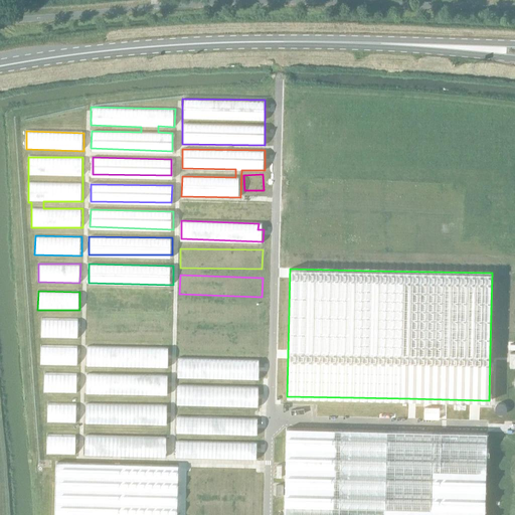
[(88,319),(88,337),(169,337),(169,312),(172,312),(172,292),(89,291),(89,312),(103,312),(103,319),(88,319)]
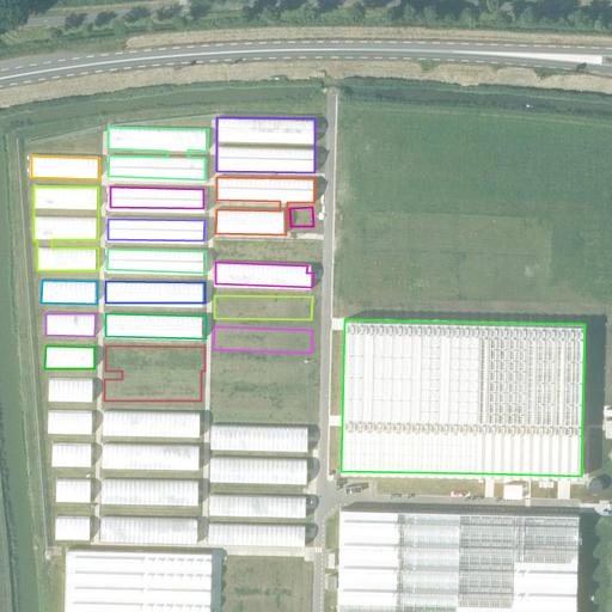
[(310,383),(310,361),(213,361),(214,383),(310,383)]
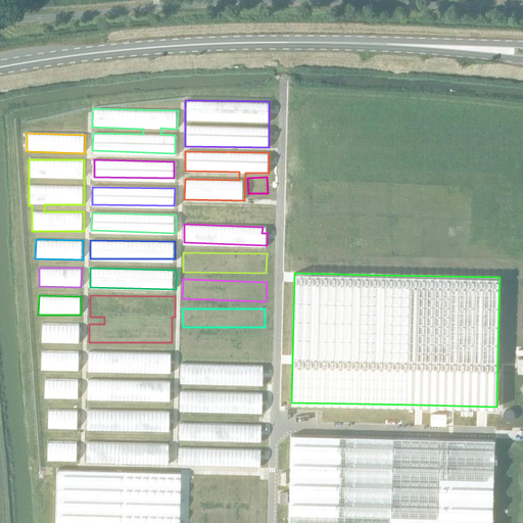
[(79,343),(80,324),(41,323),(41,343),(79,343)]
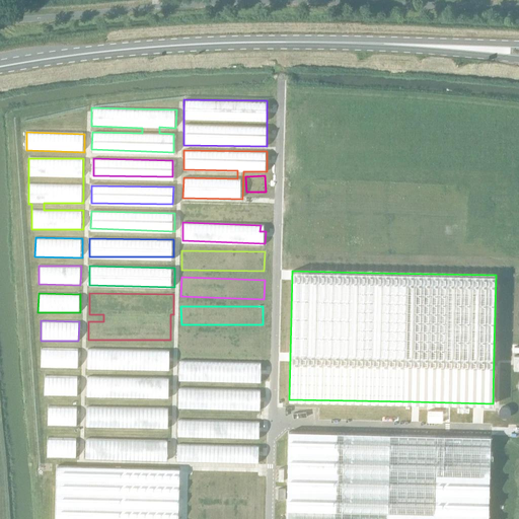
[(263,354),(264,335),(180,332),(180,352),(263,354)]
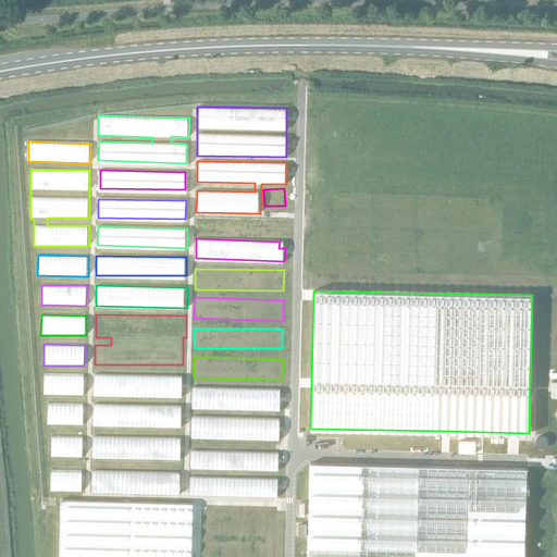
[(84,395),(84,373),(44,373),(42,395),(84,395)]
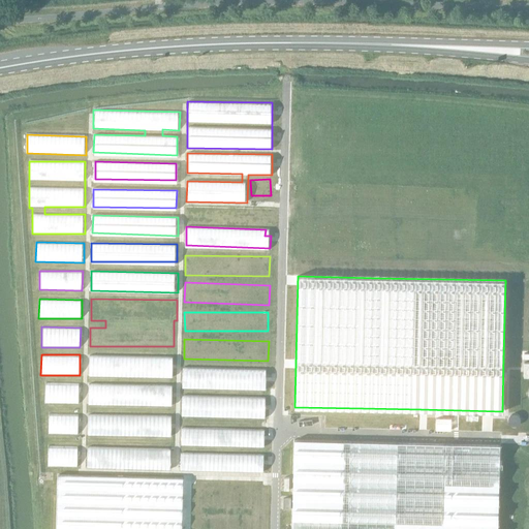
[(89,373),(172,375),(172,358),(89,355),(89,373)]
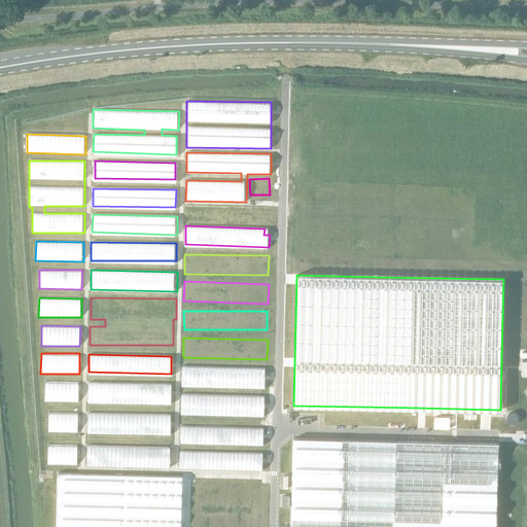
[(182,387),(267,388),(267,367),(182,366),(182,387)]
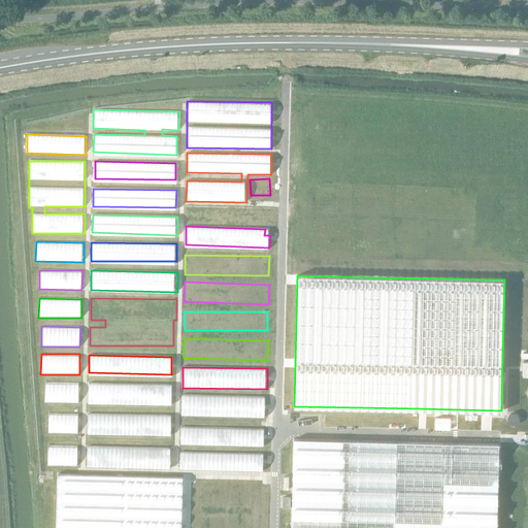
[(78,403),(78,383),(44,382),(44,403),(78,403)]
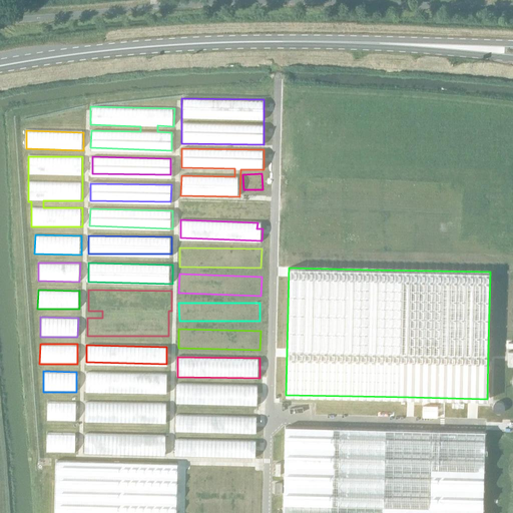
[(85,391),(166,391),(166,373),(85,373),(85,391)]
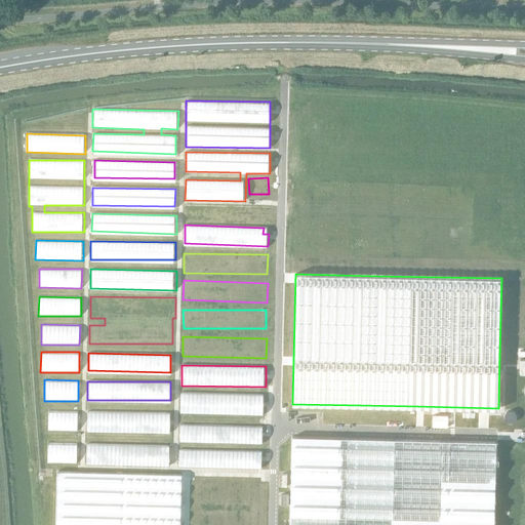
[(265,414),(265,395),(180,393),(179,412),(265,414)]
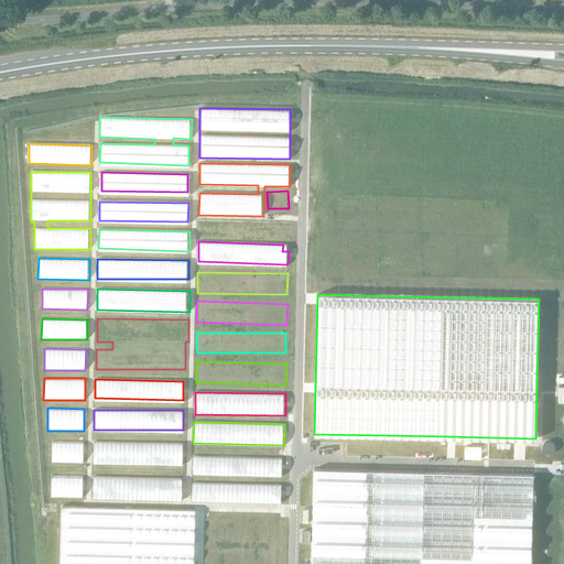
[(84,463),(84,442),(51,441),(50,462),(84,463)]
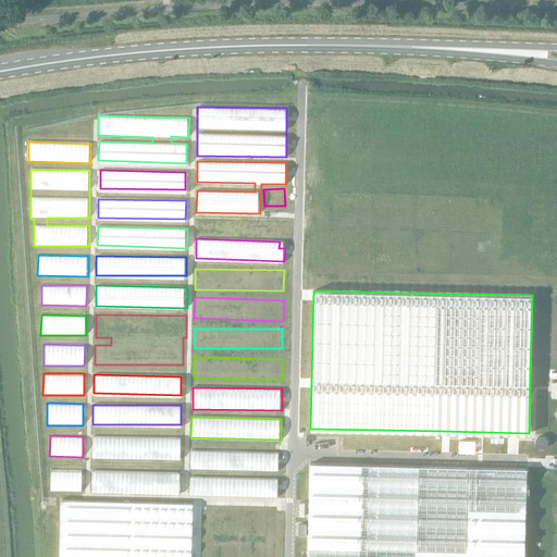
[(91,436),(91,457),(180,458),(181,437),(91,436)]
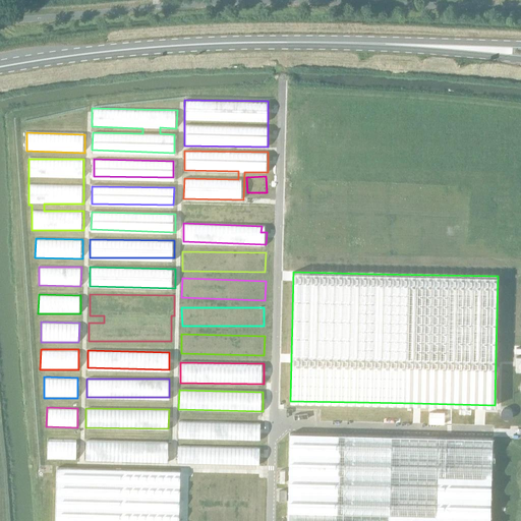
[(178,437),(262,439),(262,423),(179,420),(178,437)]
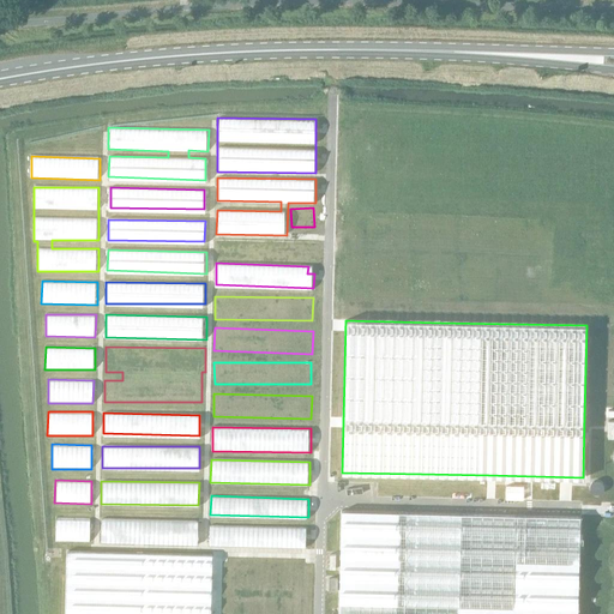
[(342,511),(338,613),(577,613),(579,517),(342,511)]
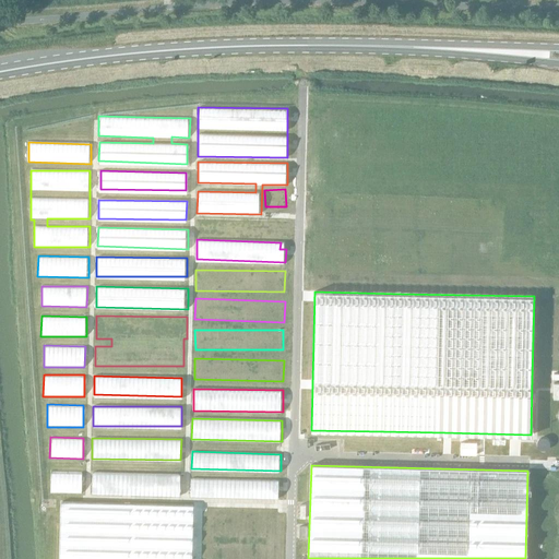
[(49,472),(49,492),(82,491),(82,471),(49,472)]
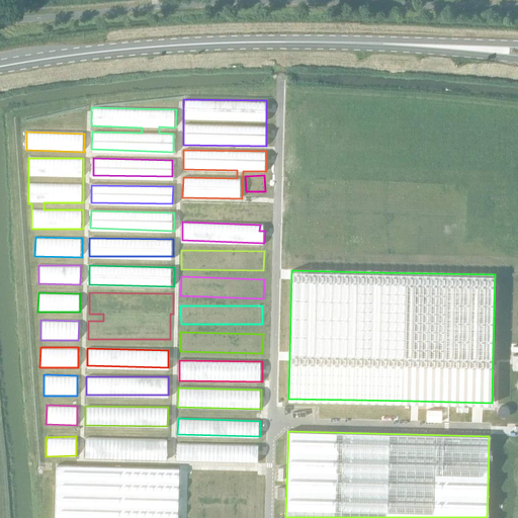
[(168,439),(86,438),(85,457),(168,458),(168,439)]
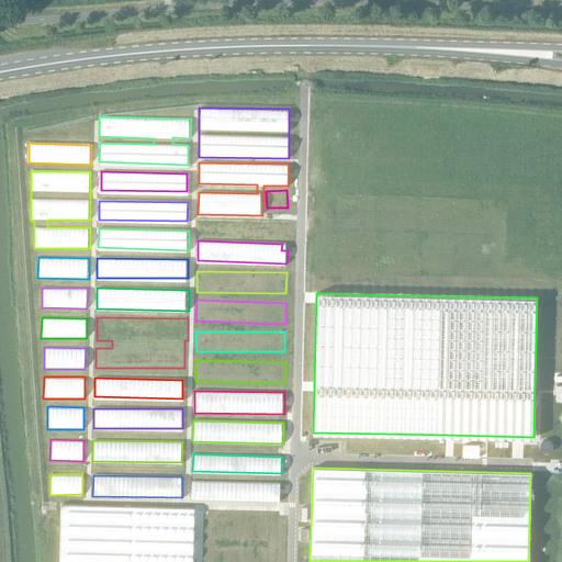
[(283,482),(191,482),(191,498),(282,499),(283,482)]
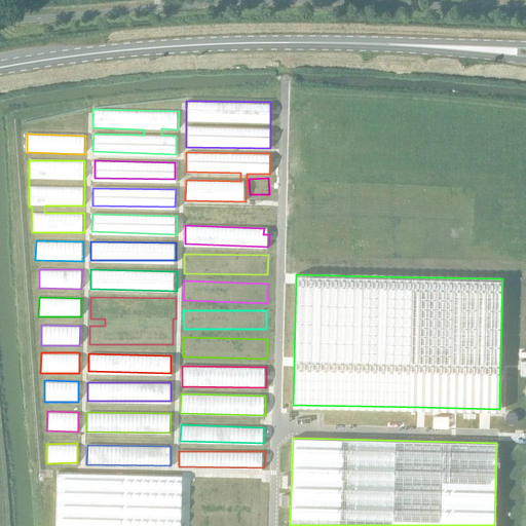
[(55,525),(180,525),(182,476),(123,474),(115,474),(58,472),(55,525)]
